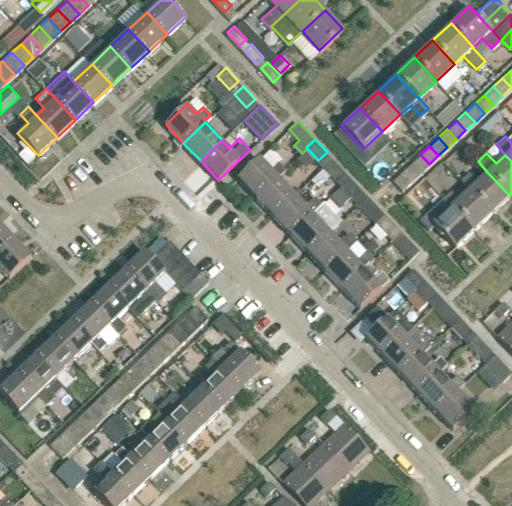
[(420,172),(429,164),(420,154),(411,163),(420,172)]
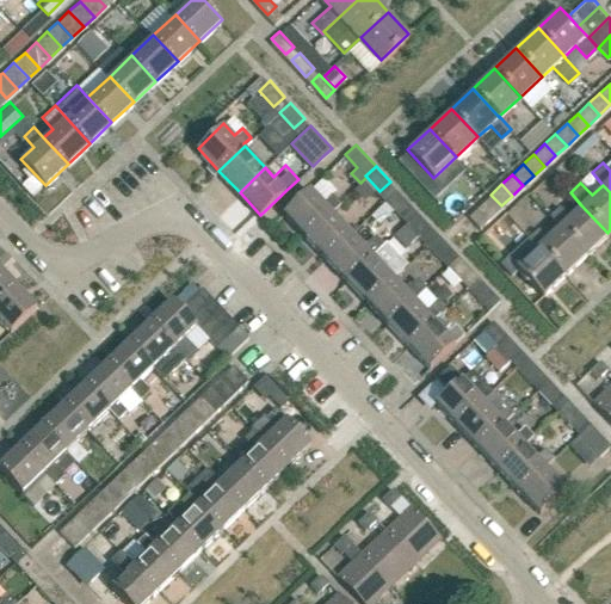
[(332,210),(341,201),(333,191),(323,201),(310,188),(284,211),(306,234),(332,210)]
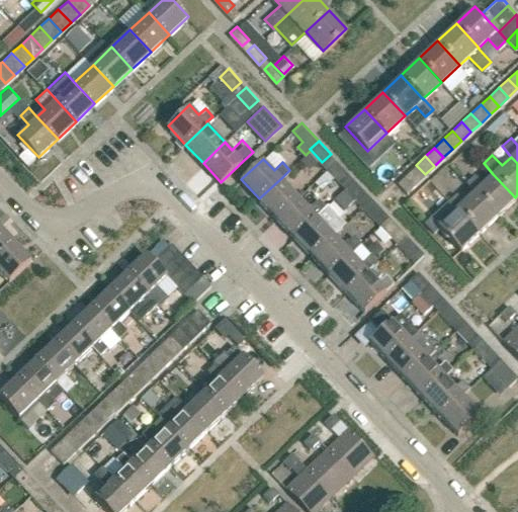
[(339,181),(348,172),(336,160),(327,168),(339,181)]
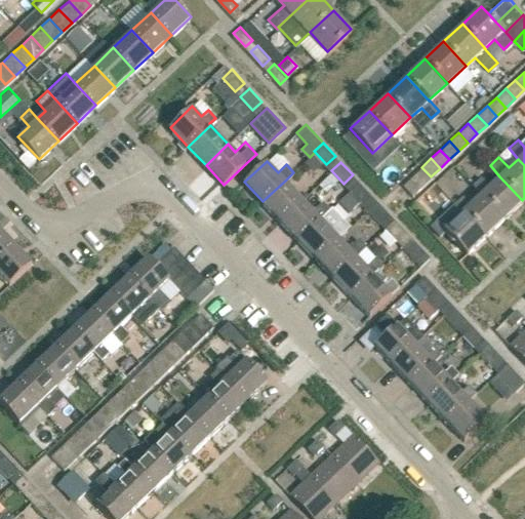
[(421,186),(431,176),(421,167),(412,175),(421,186)]
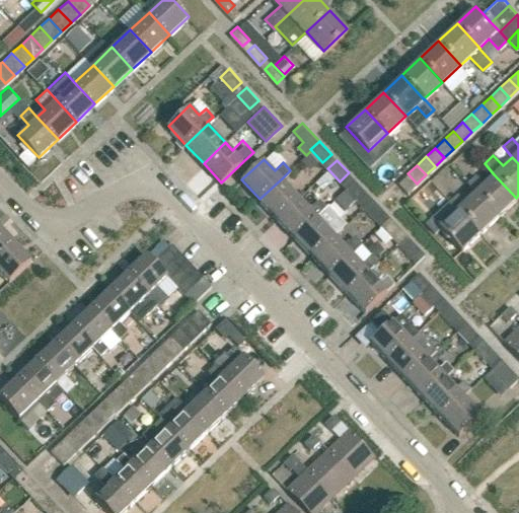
[(516,198),(494,174),(485,184),(474,172),(465,180),(475,192),(498,215),(516,198)]
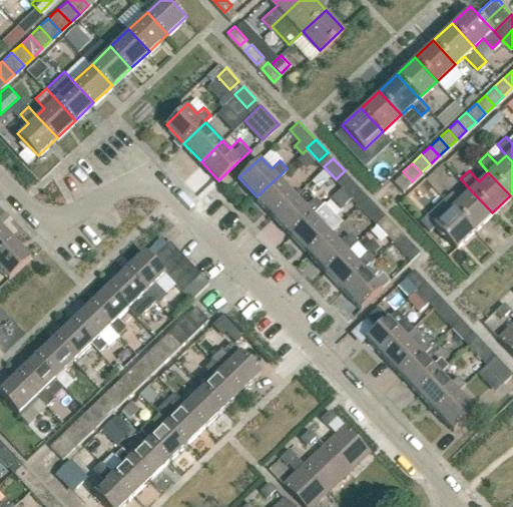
[(403,189),(412,181),(403,171),(394,180),(403,189)]
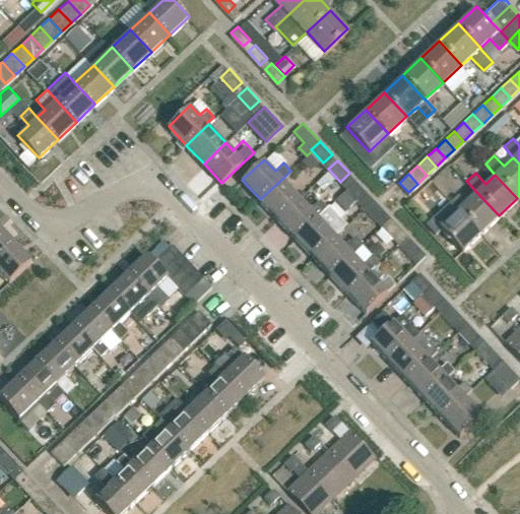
[(300,197),(282,179),(260,199),(278,217),(300,197)]
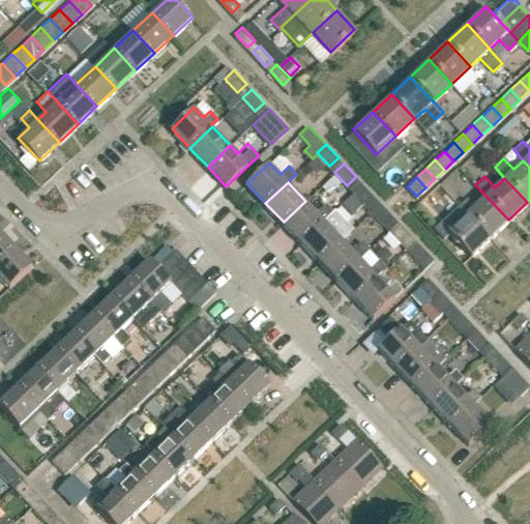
[(365,204),(374,196),(361,182),(352,191),(365,204)]
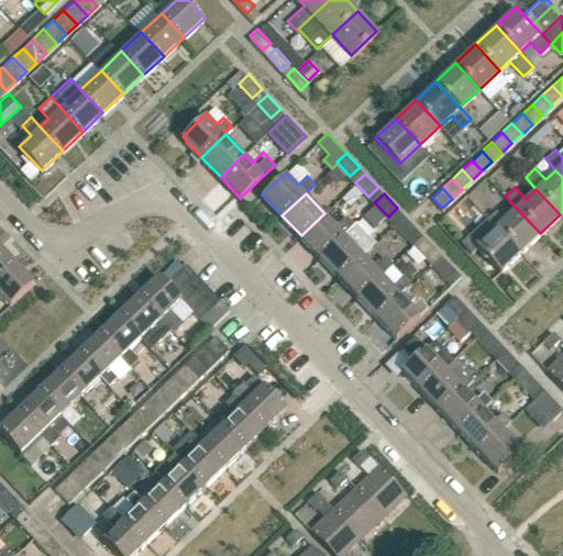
[(520,252),(540,233),(516,208),(504,219),(496,210),(487,217),(496,225),(520,252)]
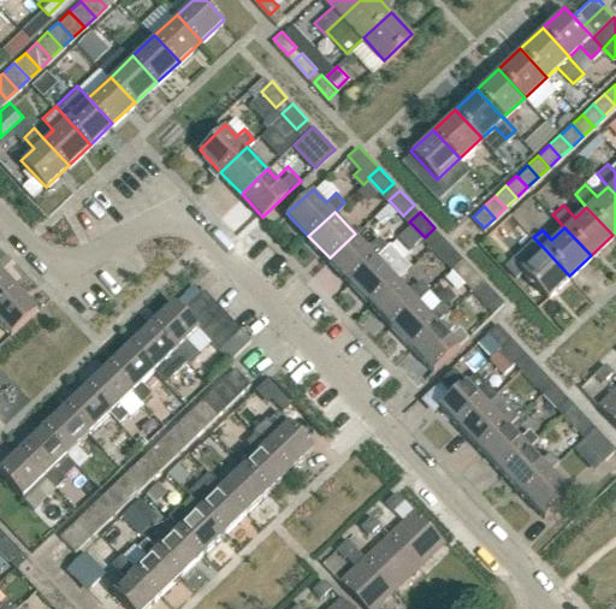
[(350,281),(375,255),(355,234),(330,258),(350,281)]
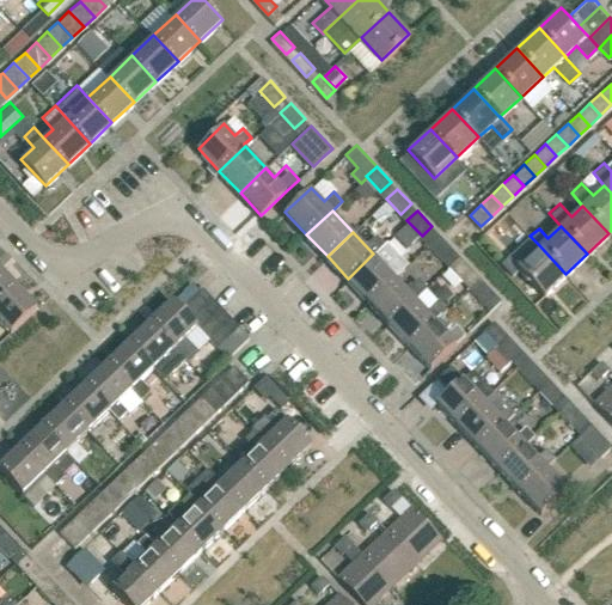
[(442,257),(452,248),(438,232),(428,242),(442,257)]
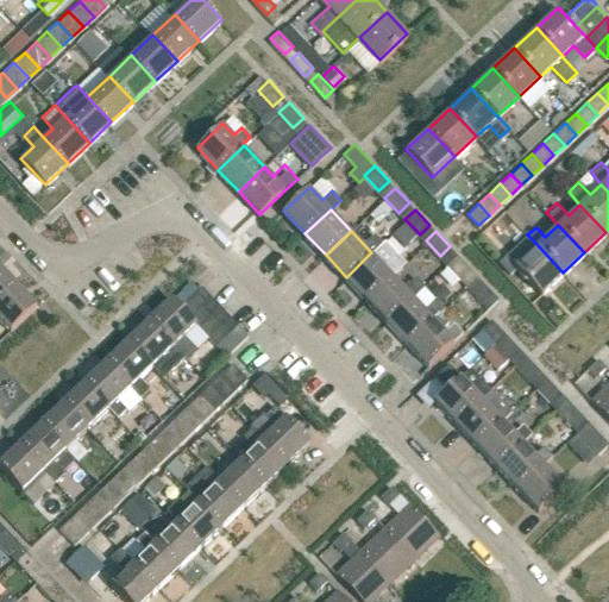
[(385,239),(371,252),(346,277),(366,299),(391,275),(391,274),(401,265),(406,261),(385,239)]
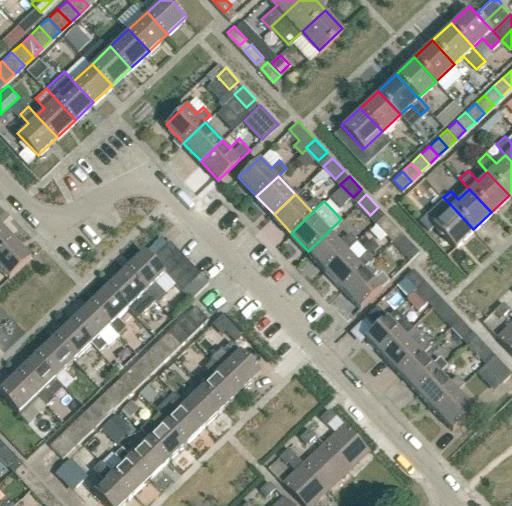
[(454,246),(473,229),(451,205),(432,223),(454,246)]
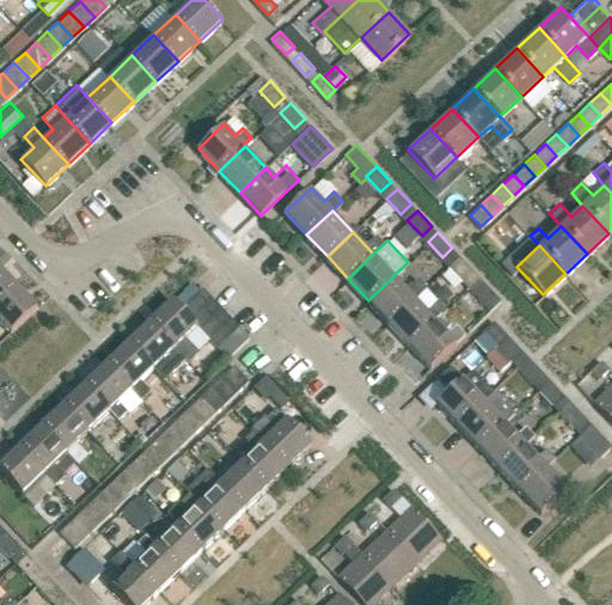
[(463,279),(472,270),(459,255),(448,264),(463,279)]
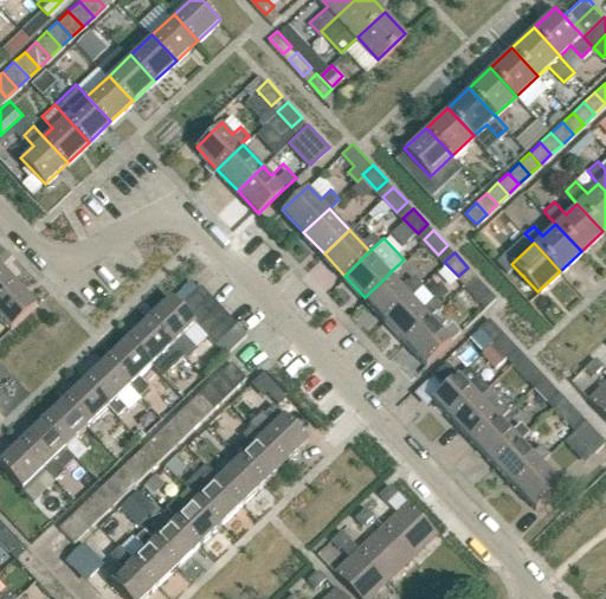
[(0,292),(17,278),(0,261),(0,292)]
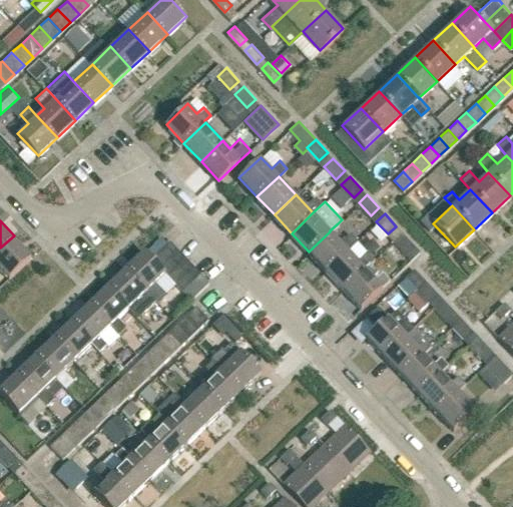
[(327,270),(348,249),(347,248),(357,239),(349,231),(339,240),(330,231),(309,251),(327,270)]
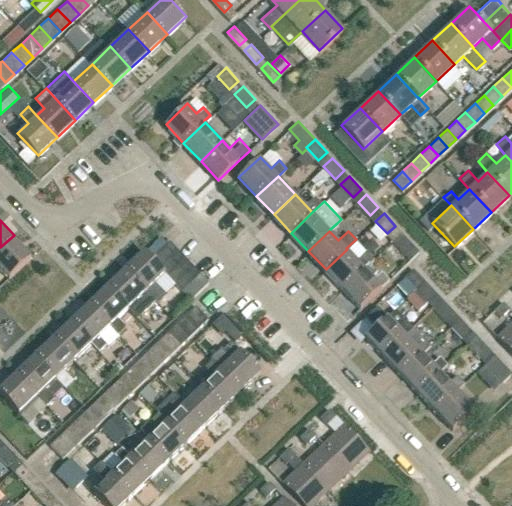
[(404,252),(412,244),(401,231),(393,239),(404,252)]
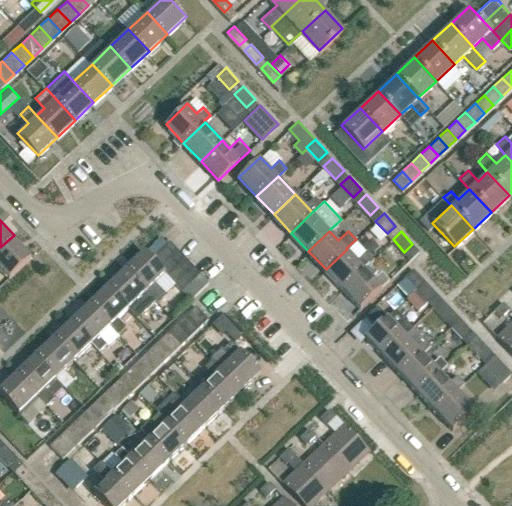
[(14,235),(0,247),(0,263),(10,274),(31,254),(14,235)]
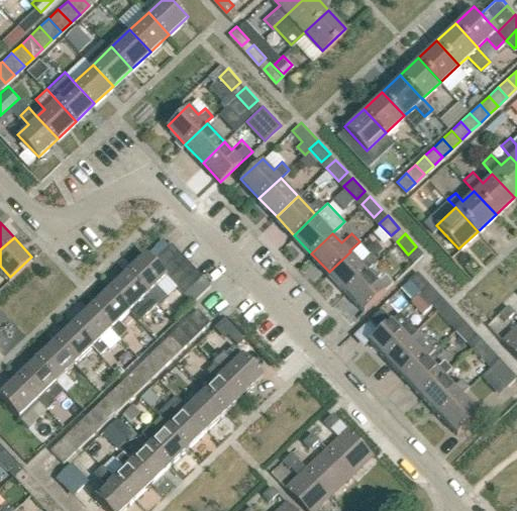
[(162,267),(179,250),(171,241),(153,258),(162,267)]
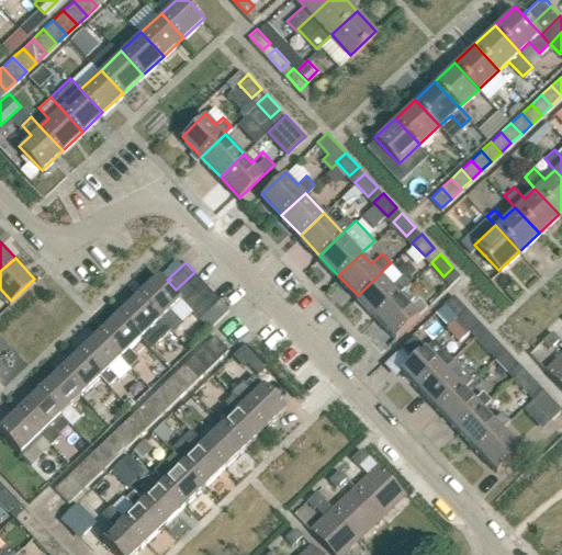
[(377,316),(400,293),(411,283),(400,271),(389,282),(381,273),(358,295),(377,316)]
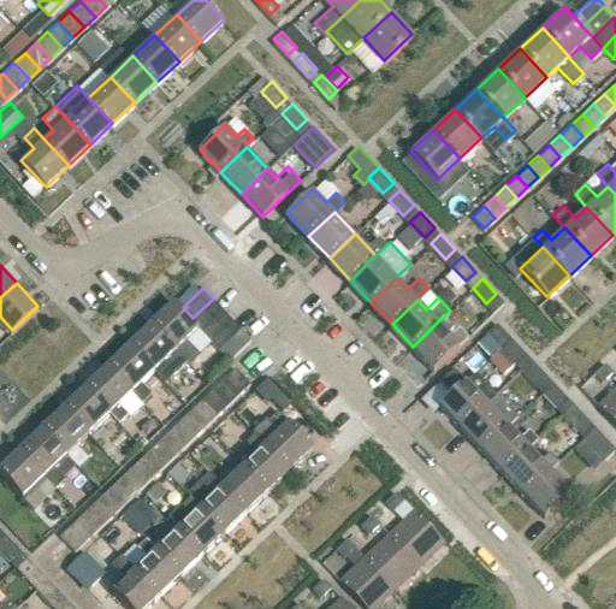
[(187,337),(199,325),(173,299),(152,320),(188,359),(190,361),(200,352),(187,337)]
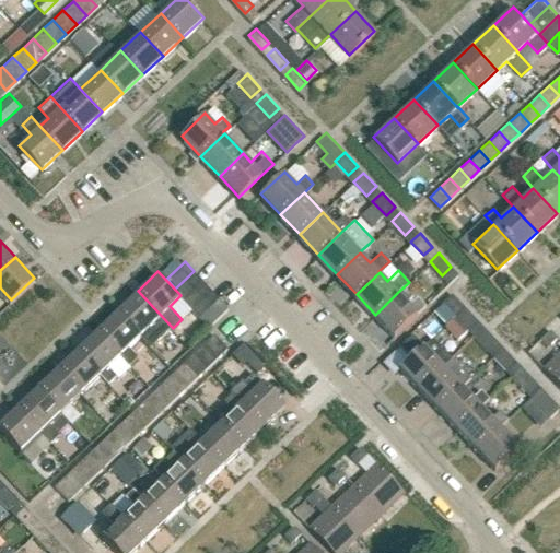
[(184,297),(202,280),(194,271),(175,289),(184,297)]
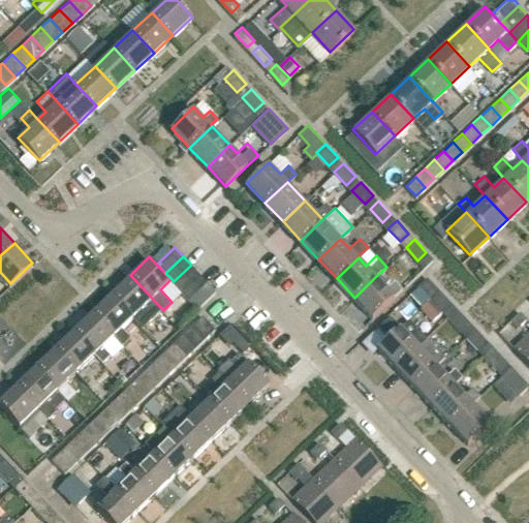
[(181,289),(199,273),(191,265),(174,281),(181,289)]
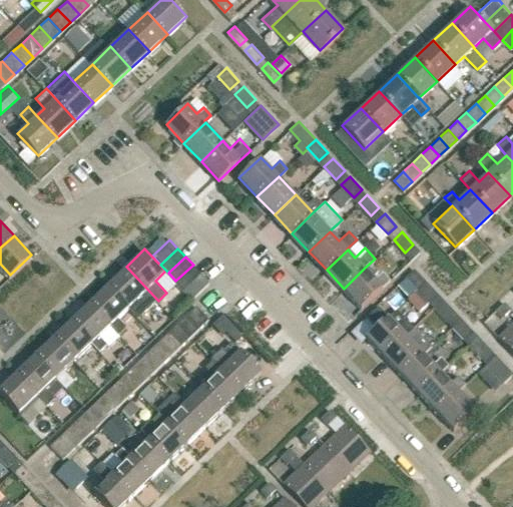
[(183,289),(201,273),(193,265),(175,281),(183,289)]
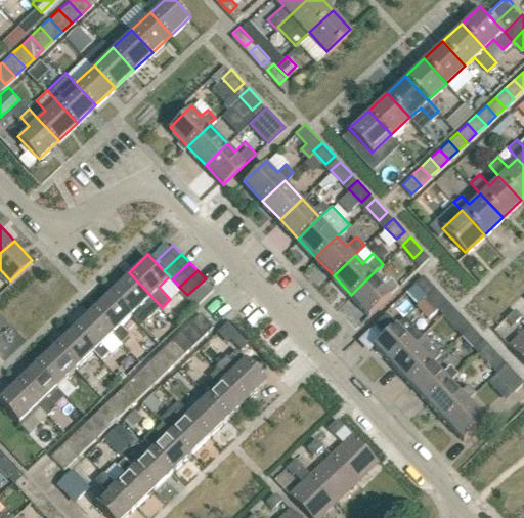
[(131,313),(141,324),(160,305),(129,272),(110,291),(131,312),(131,313)]
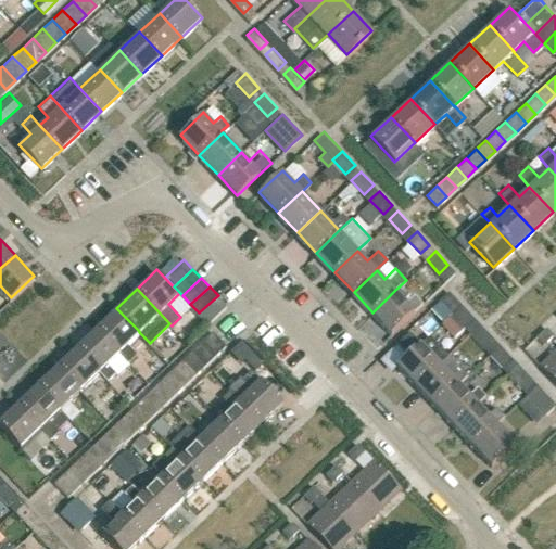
[(395,290),(373,313),(392,333),(415,310),(424,303),(415,294),(406,302),(395,290)]
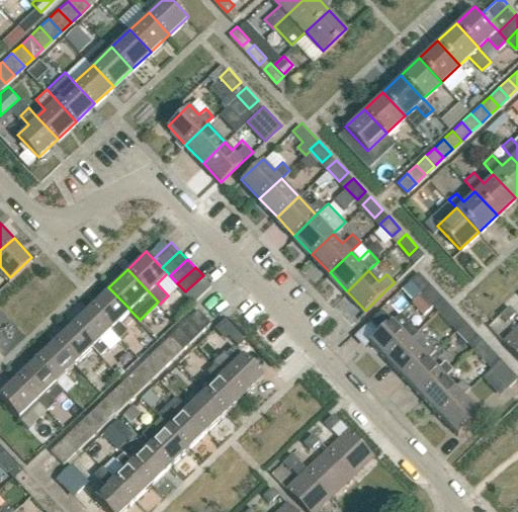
[(442,295),(418,270),(410,278),(433,304),(442,295)]
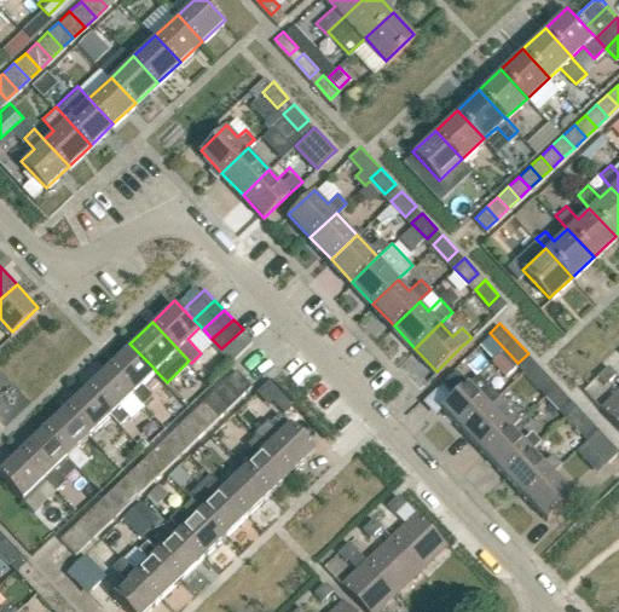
[(243,329),(221,348),(231,359),(253,339),(243,329)]
